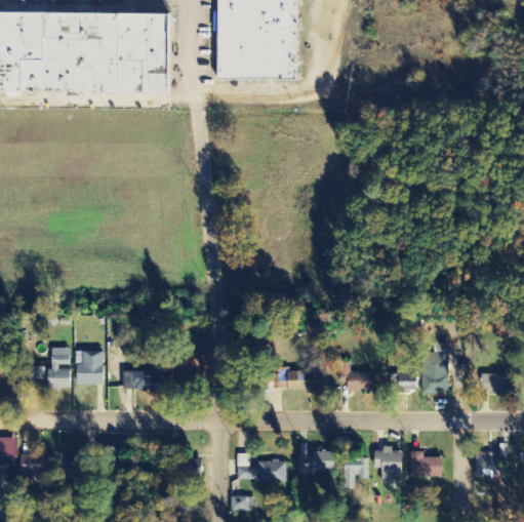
[(213,0),(213,75),(294,76),(294,0),(213,0)]
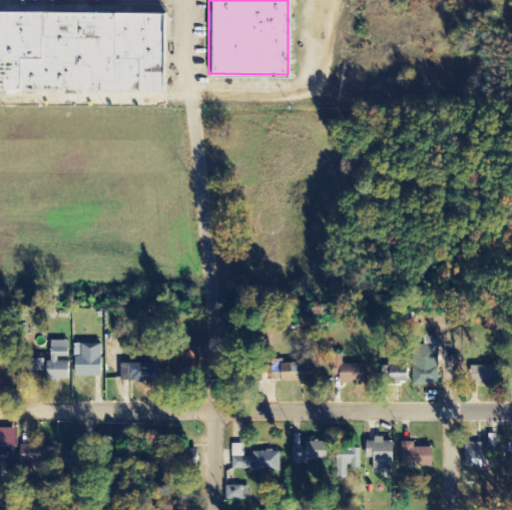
[(0,93),(167,95),(169,13),(0,10),(0,93)]
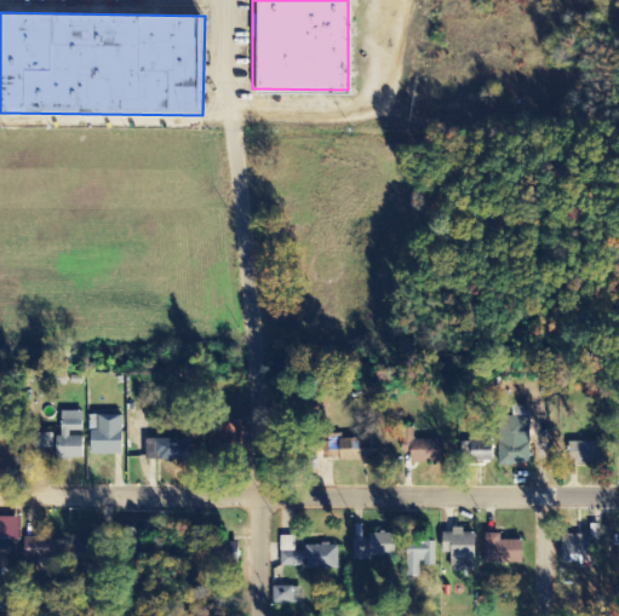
[(531,462),(528,404),(511,404),(511,415),(498,415),(500,464),(531,462)]
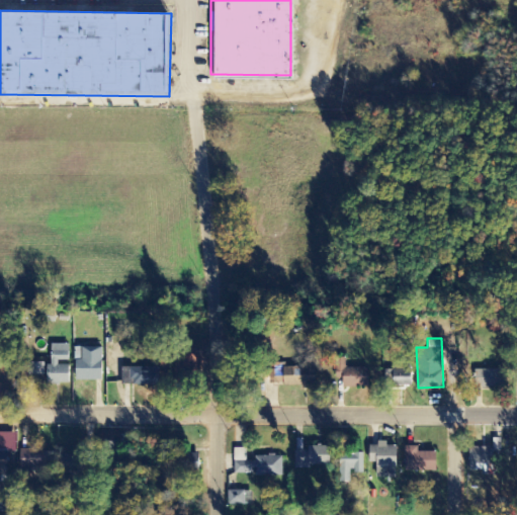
[(69,342),(51,343),(51,363),(47,363),(48,382),(71,382),(71,363),(58,364),(58,359),(70,359),(69,342)]
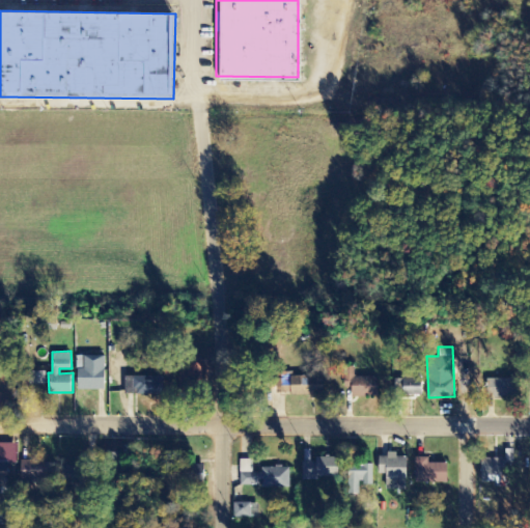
[(78,389),(106,388),(106,354),(77,355),(78,389)]
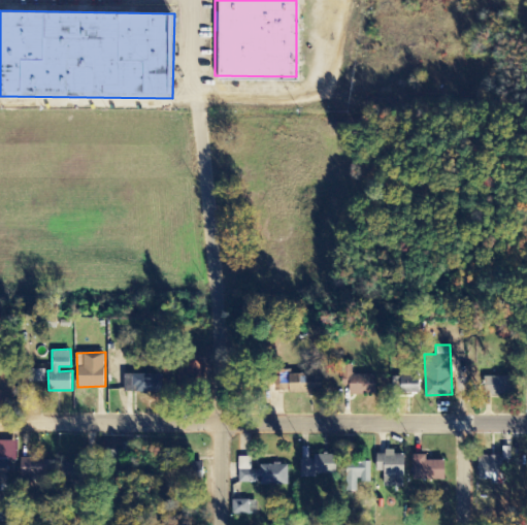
[(44,368),(34,369),(34,380),(44,380),(44,368)]
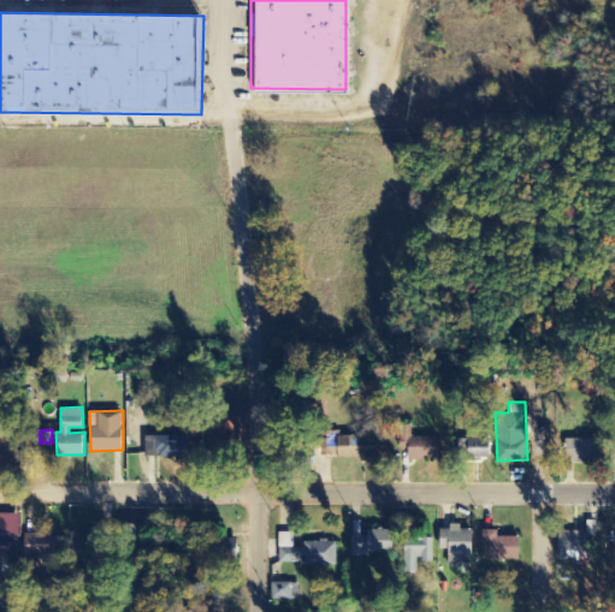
[(490,433),(459,434),(460,458),(491,457),(490,433)]
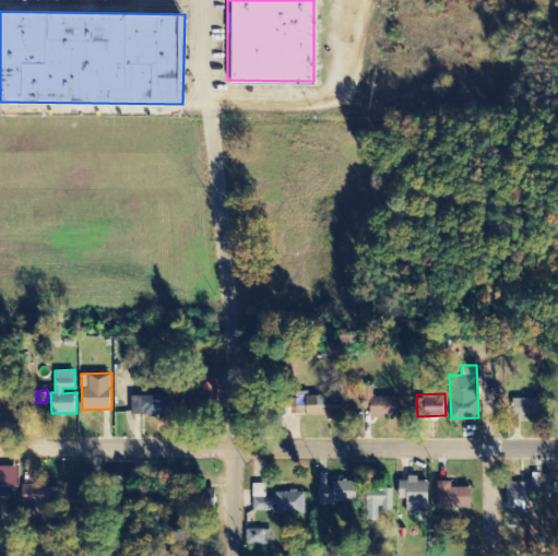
[(171,394),(132,395),(132,415),(171,413),(171,394)]
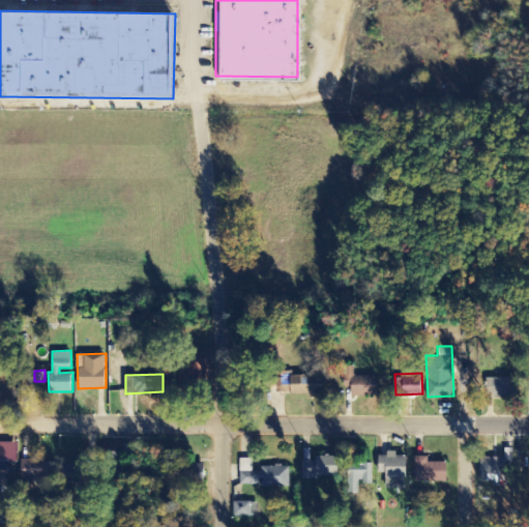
[(278,394),(328,392),(328,374),(277,376),(278,394)]
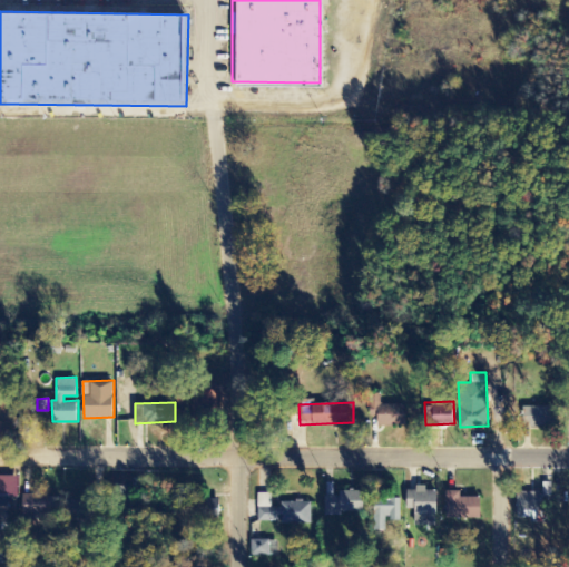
[(379,424),(408,423),(406,403),(378,403),(379,424)]
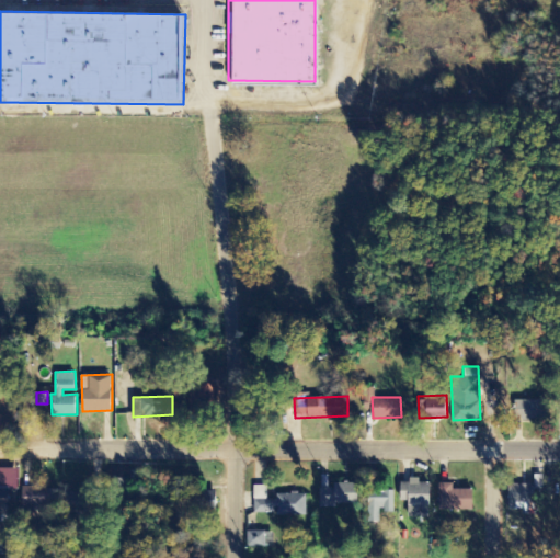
[(549,398),(522,398),(522,418),(549,418),(549,398)]
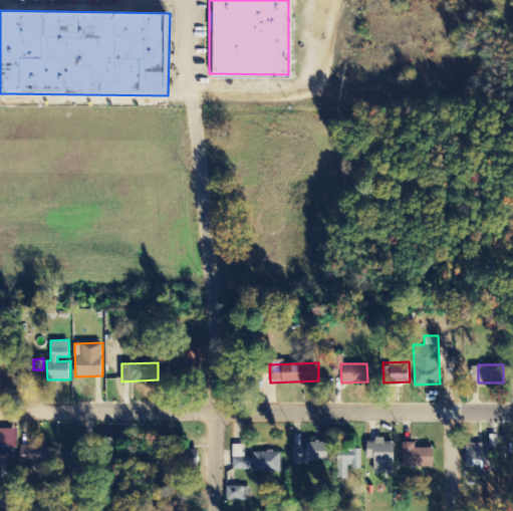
[(16,428),(0,427),(0,476),(0,464),(10,464),(10,447),(16,447),(16,428)]
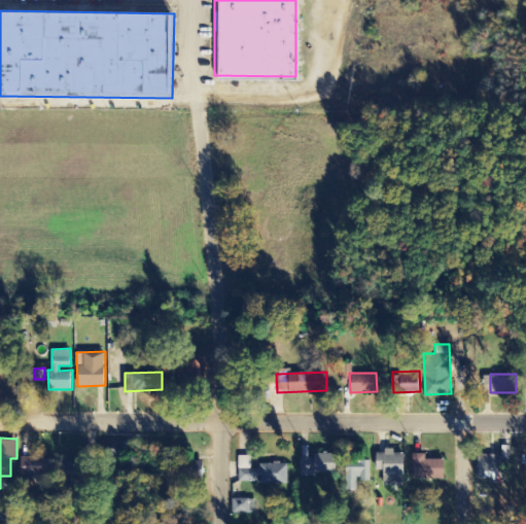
[(405,453),(394,452),(394,449),(377,449),(376,468),(383,469),(383,484),(405,485),(405,453)]
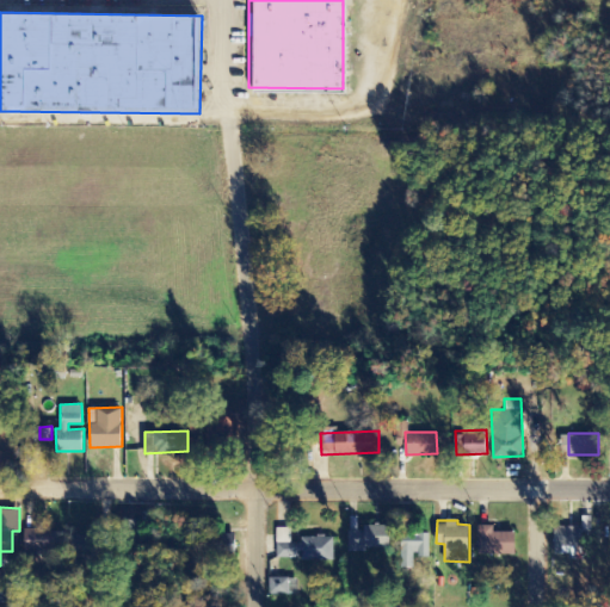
[(393,547),(392,524),(364,525),(364,530),(347,530),(347,549),(393,547)]
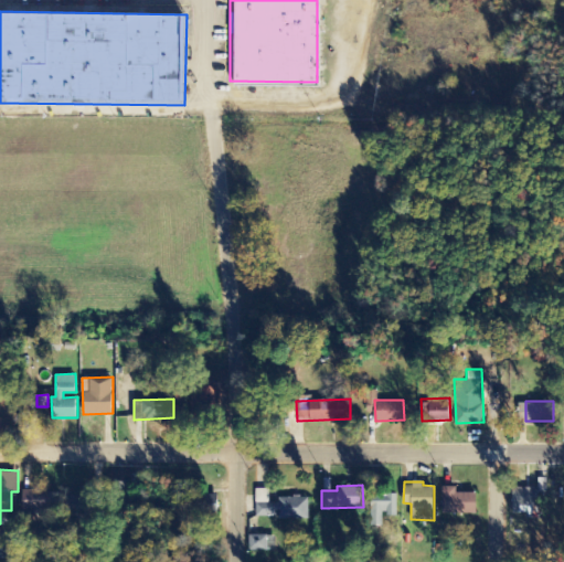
[(442,511),(478,513),(479,492),(457,491),(457,486),(443,485),(442,511)]
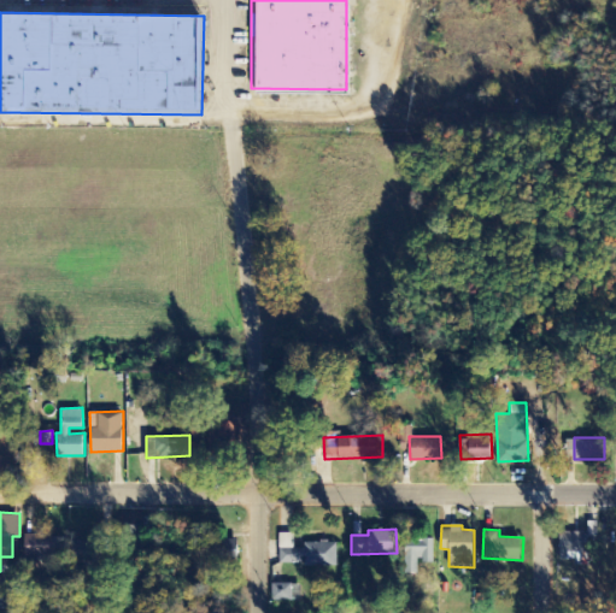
[(562,530),(561,559),(580,559),(580,550),(587,550),(587,531),(562,530)]
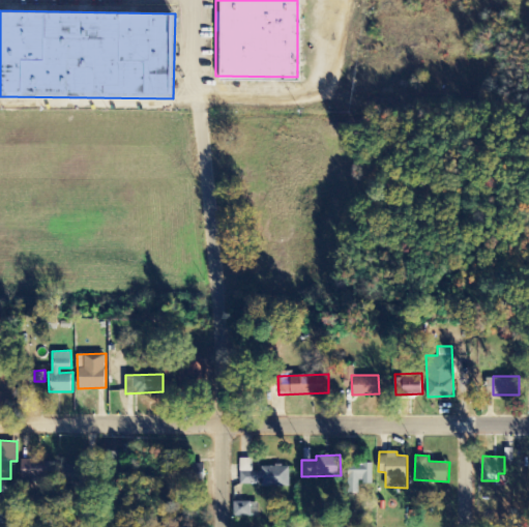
[(253,457),(239,458),(239,485),(289,484),(289,466),(253,466),(253,457)]
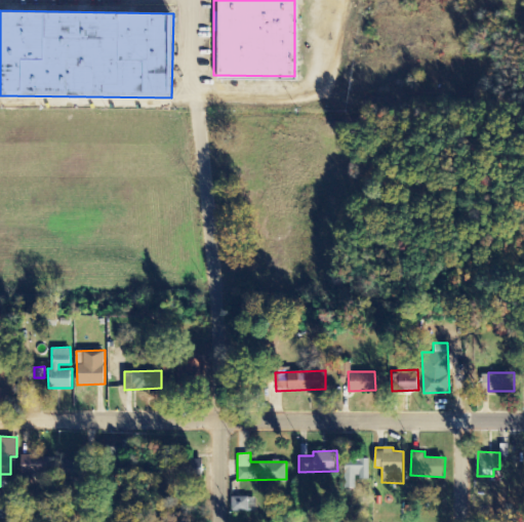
[(21,455),(22,477),(58,476),(57,454),(21,455)]
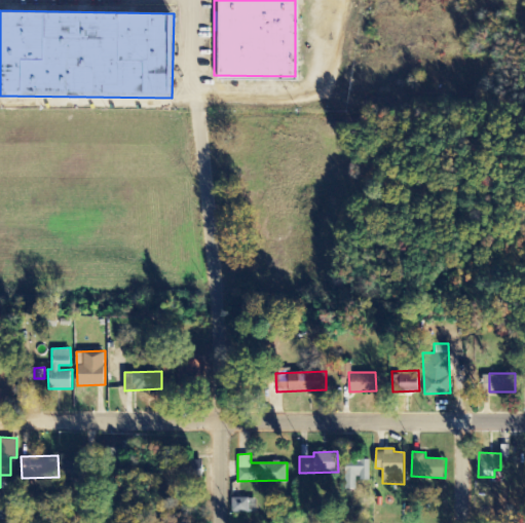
[(369,479),(369,461),(343,460),(343,487),(355,488),(357,479),(369,479)]
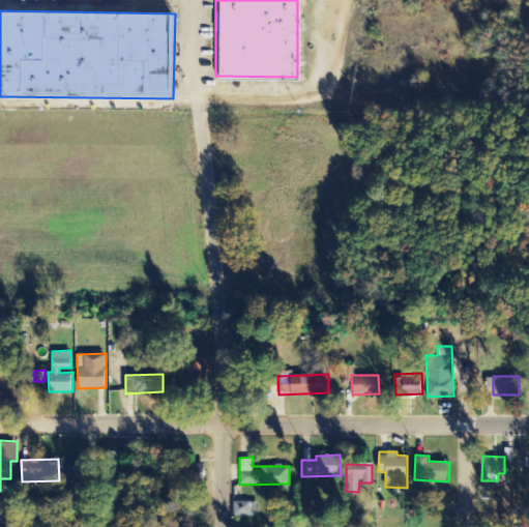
[(233,515),(257,516),(257,501),(234,500),(233,515)]
